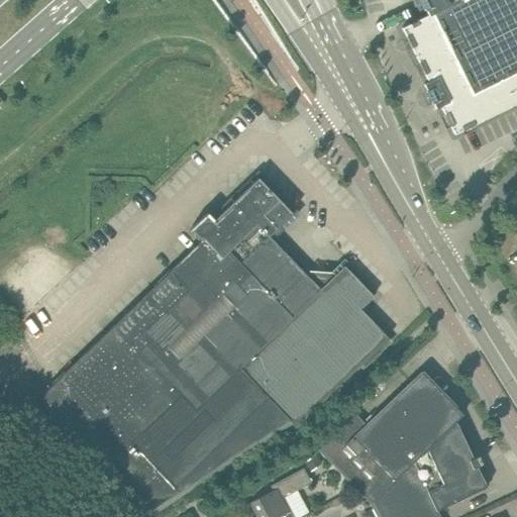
[(516,0),(418,0),(423,9),(424,9),(427,14),(401,27),(428,82),(423,84),(426,90),(425,90),(431,103),(432,102),(435,108),(440,106),(453,133),(516,102),(516,0)]
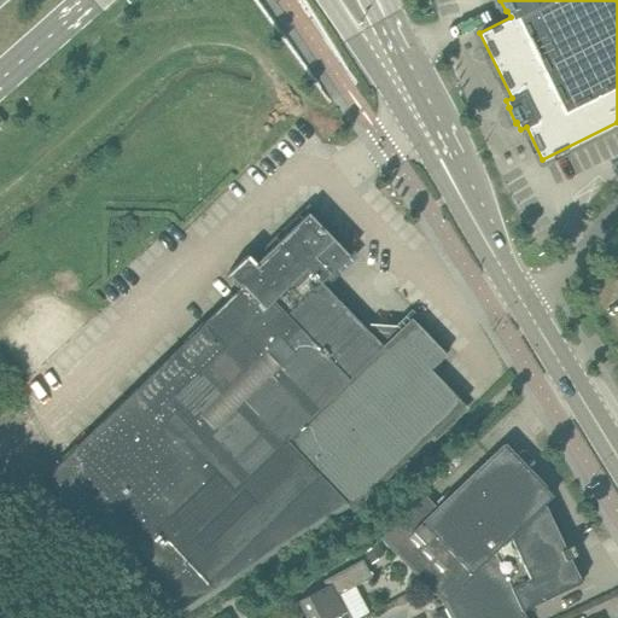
[(228,275),(233,280),(235,278),(243,285),(45,476),(179,616),(342,509),(337,501),(340,497),(353,511),(464,404),(430,369),(445,354),(412,318),(383,345),(321,283),(349,255),(308,213),(255,263),(248,255),(227,275),(228,277),(228,275)]
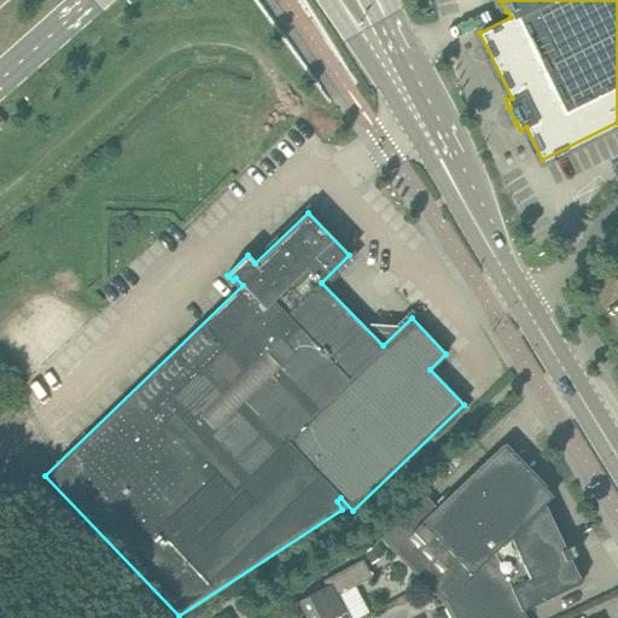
[(490,455),(437,507),(425,494),(379,537),(442,602),(544,503),(553,496),(516,456),(513,459),(493,458),(491,456),(490,455)]
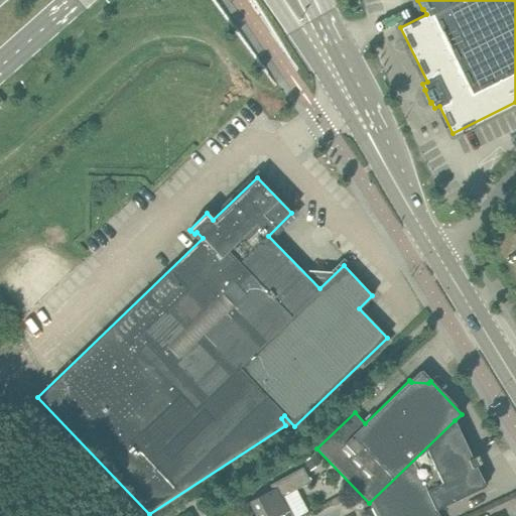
[(438,515),(436,509),(486,486),(455,420),(369,503),(375,515),(438,515)]
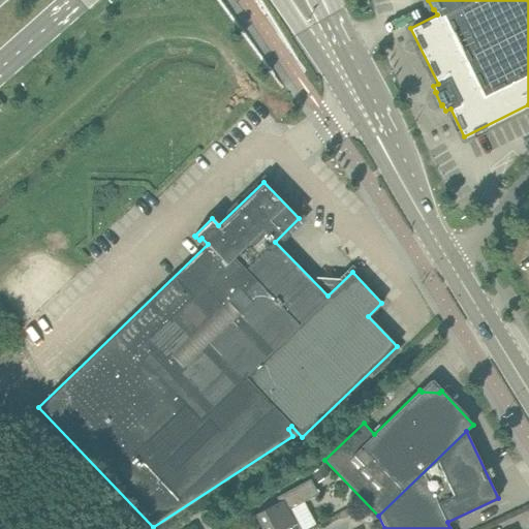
[(262,528),(260,528),(301,528),(290,508),(318,494),(310,478),(277,497),(279,501),(255,514),(262,528)]
